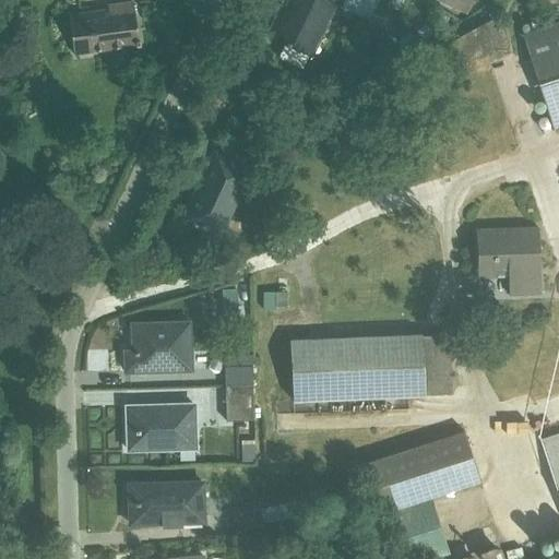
[(281,3),(265,36),(270,38),(278,18),(283,20),(292,0),(287,0),(285,6),(281,3)]
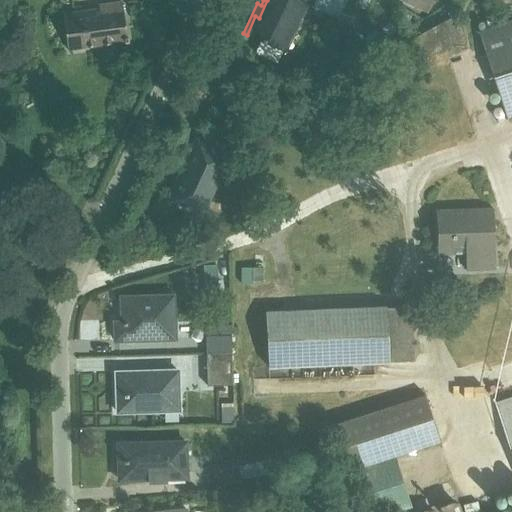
[(255,16),(247,35),(260,41),(255,52),(278,63),(283,51),(286,53),(308,5),(296,0),(267,0),(259,18),(255,16)]
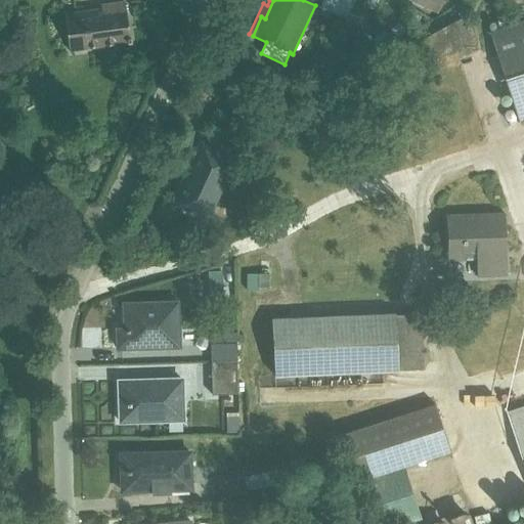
[(323,0),(318,13),(328,17),(330,12),(346,20),(354,24),(357,16),(350,13),(355,0),(323,0)]
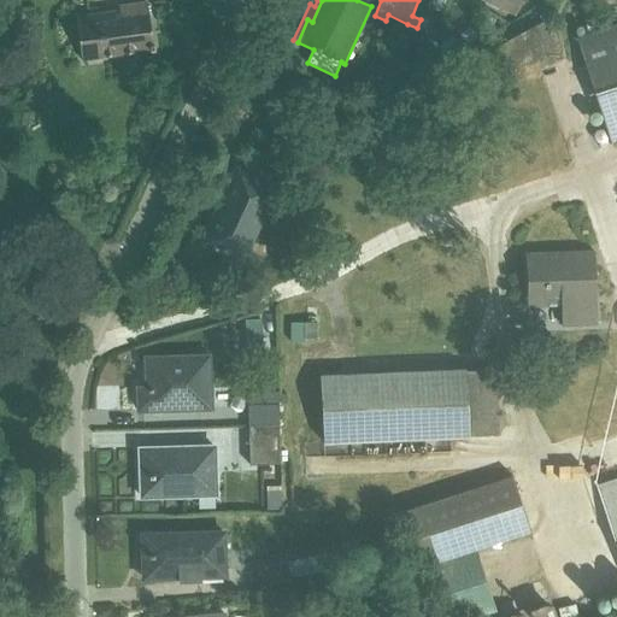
[(481,0),(481,3),(500,11),(497,19),(509,24),(511,16),(516,18),(523,0),(481,0)]
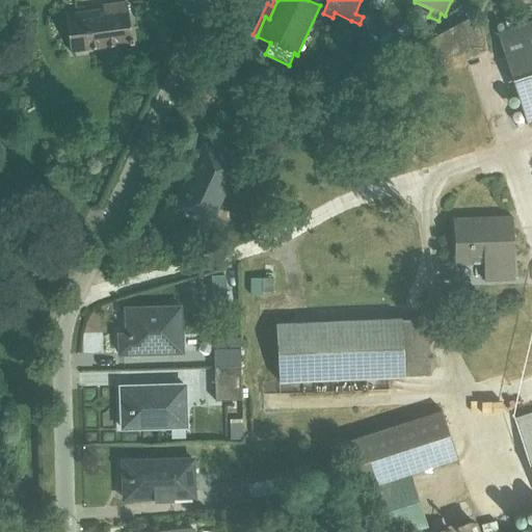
[(103,9),(65,14),(71,53),(117,47),(118,58),(134,56),(132,44),(133,44),(133,40),(132,40),(127,3),(102,6),(103,9)]
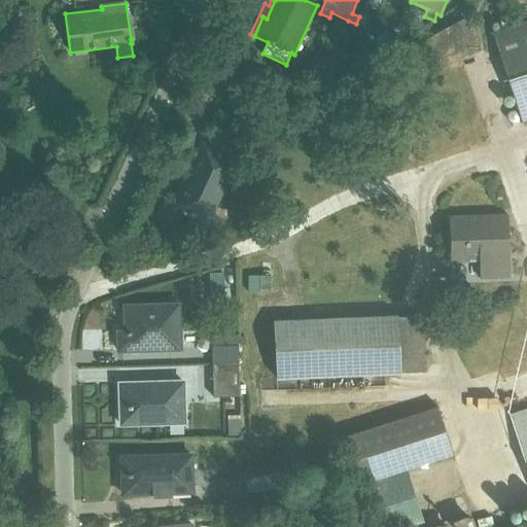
[(412,11),(396,25),(408,38),(423,24),(412,11)]
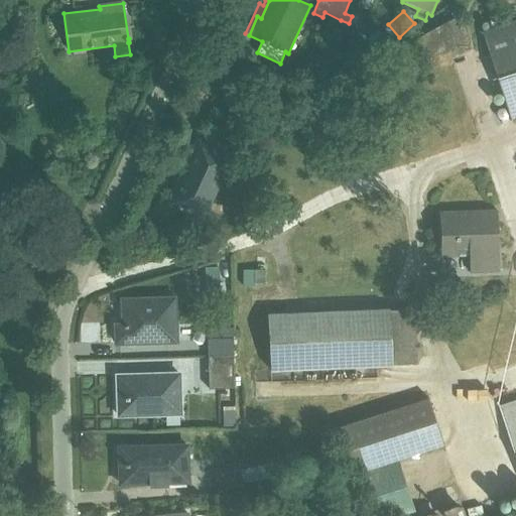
[(455,18),(407,43),(418,65),(466,39),(455,18)]
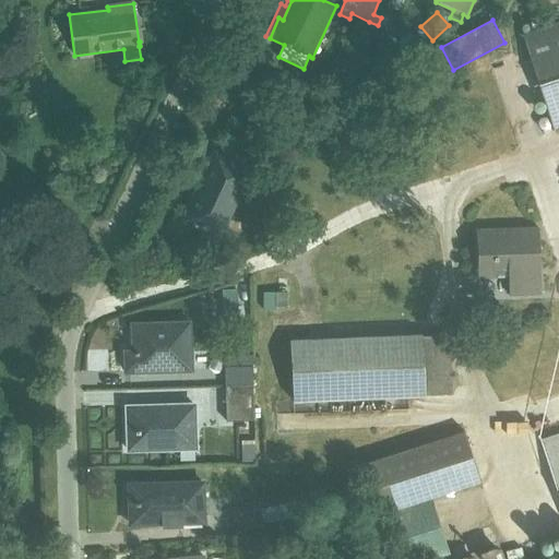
[(558,21),(522,34),(555,134),(558,132),(558,21)]
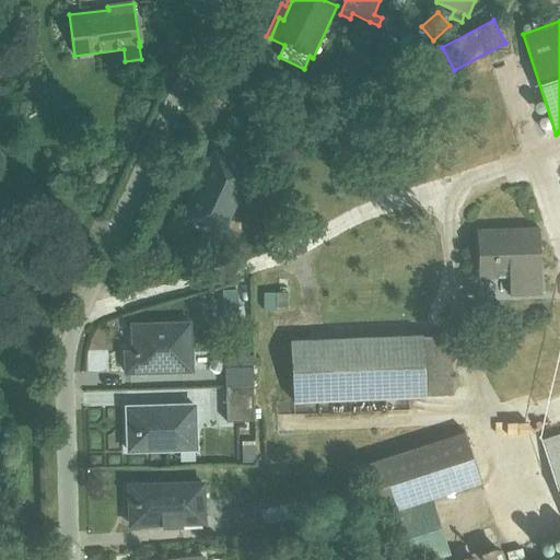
[(247,101),(236,120),(255,130),(266,111),(247,101)]
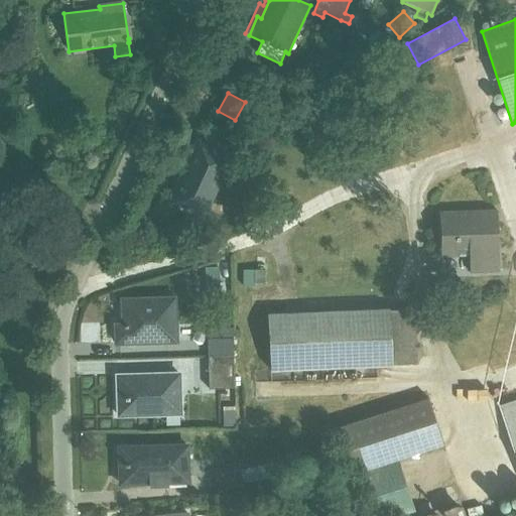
[(203,143),(220,152),(224,144),(206,135),(203,143)]
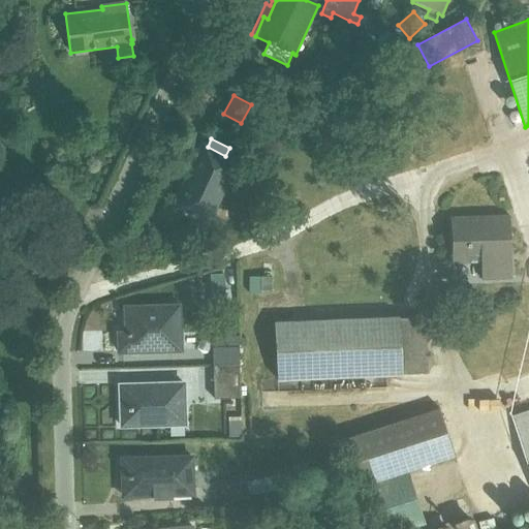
[(244,167),(239,180),(249,184),(253,173),(250,170),(260,148),(250,144),(241,166),(244,167)]
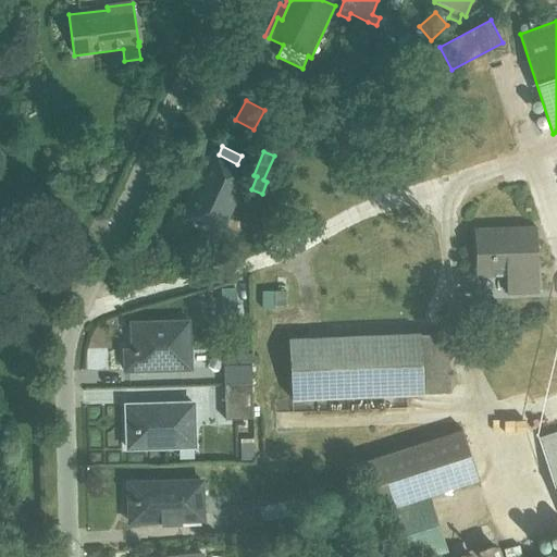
[(237,164),(219,155),(214,153),(183,221),(220,238),(251,170),(237,164)]
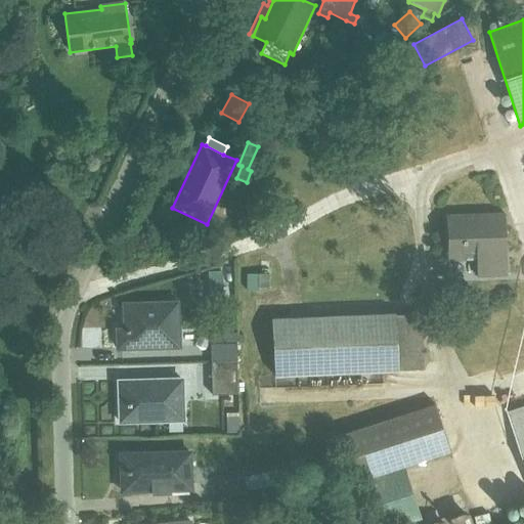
[(505,214),(447,215),(448,261),(475,261),(476,277),(506,276),(505,214)]
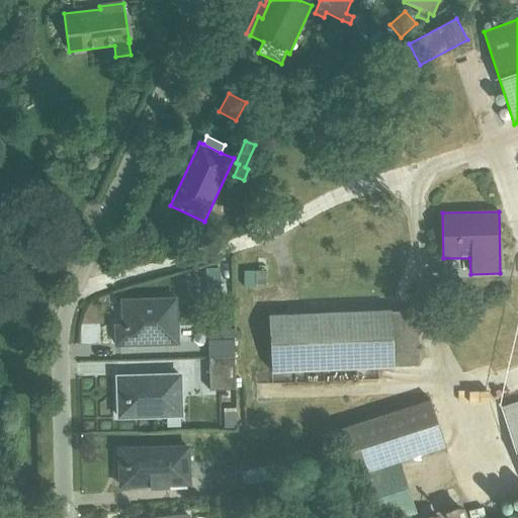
[(220,269),(206,269),(207,301),(221,301),(220,269)]
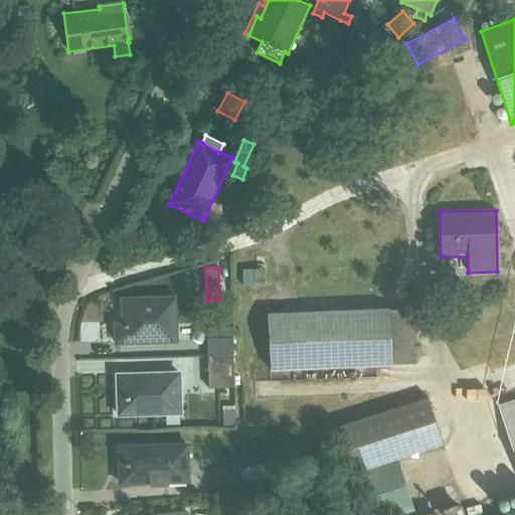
[(265,272),(242,271),(242,287),(254,286),(254,284),(266,284),(265,272)]
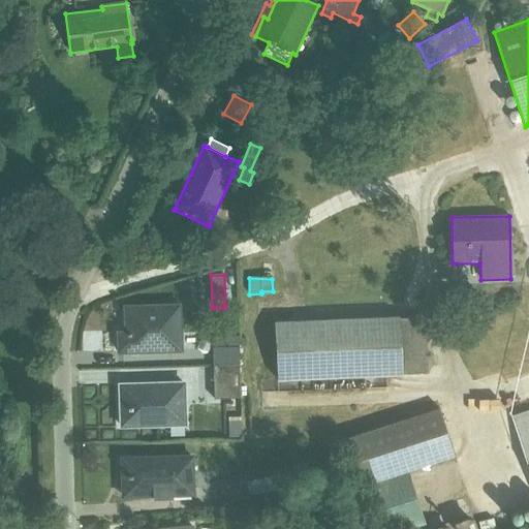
[(125,334),(118,334),(119,352),(182,351),(181,306),(125,308),(125,334)]
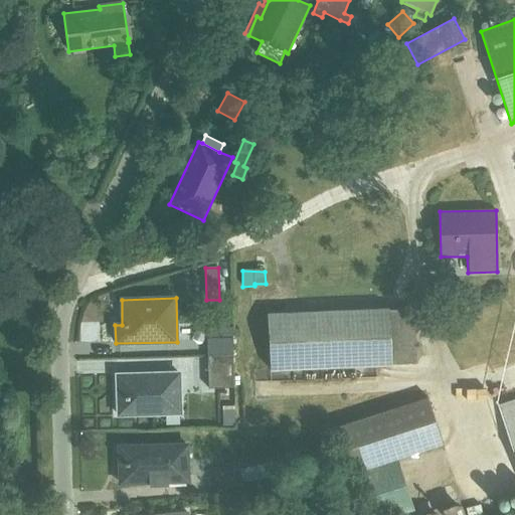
[(414,308),(268,314),(270,370),(416,363),(414,308)]
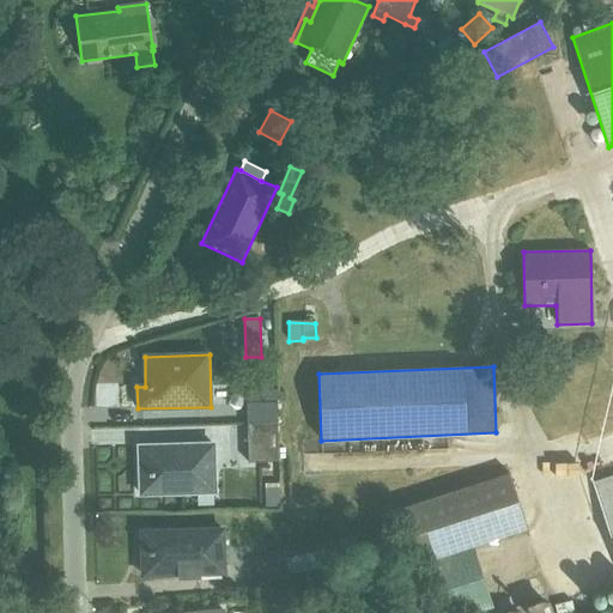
[(107,376),(85,376),(84,398),(105,399),(107,376)]
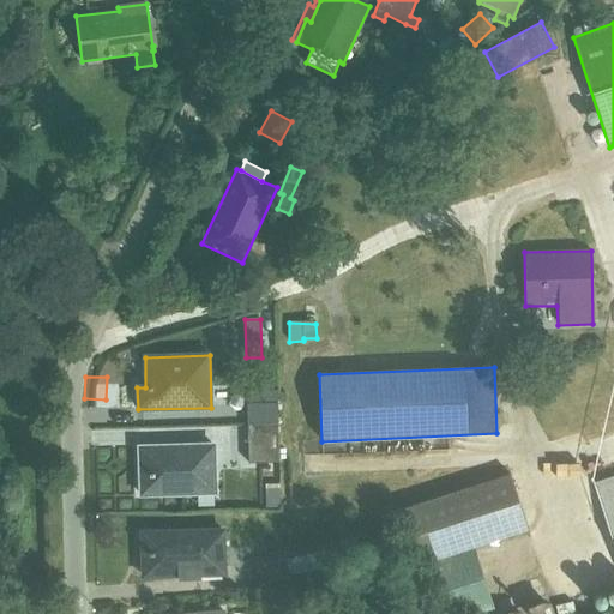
[(247,425),(277,423),(277,389),(246,390),(247,425)]
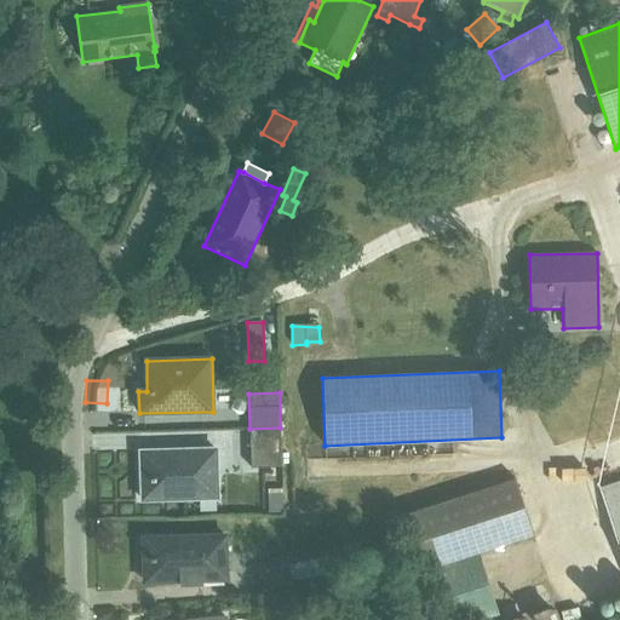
[(280,428),(250,429),(251,468),(281,466),(280,428)]
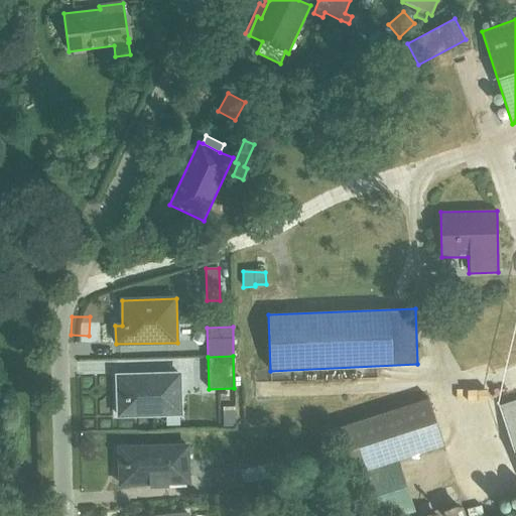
[(181,374),(117,376),(118,416),(182,414),(181,374)]
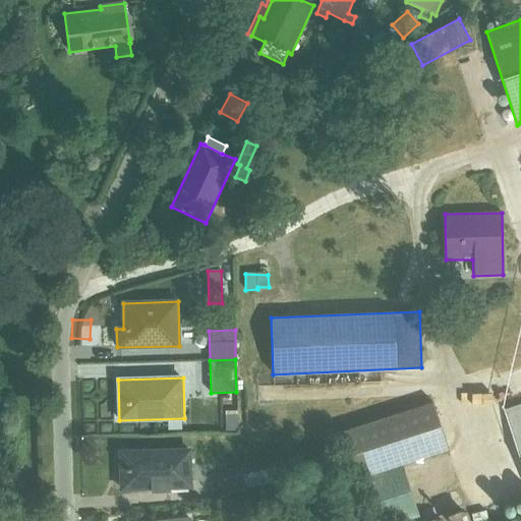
[(431,402),(336,433),(351,481),(363,477),(378,520),(406,520),(418,517),(401,464),(447,450),(431,402)]
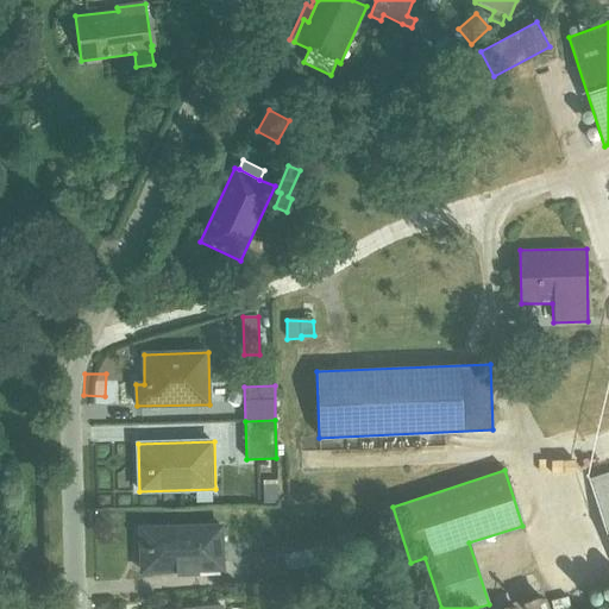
[(608,472),(590,479),(608,538),(608,472)]
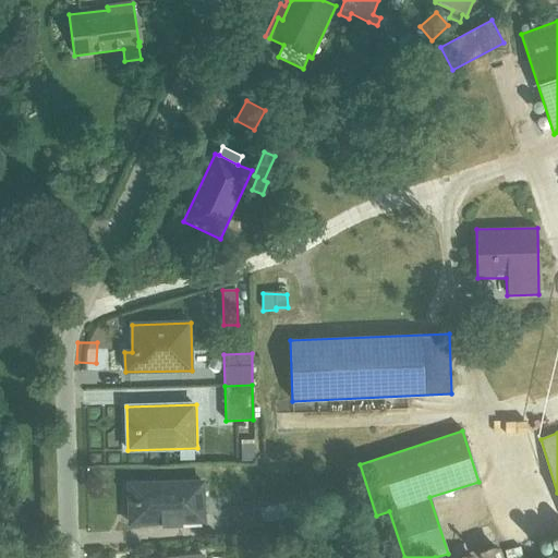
[(253,440),(241,440),(241,461),(254,461),(253,440)]
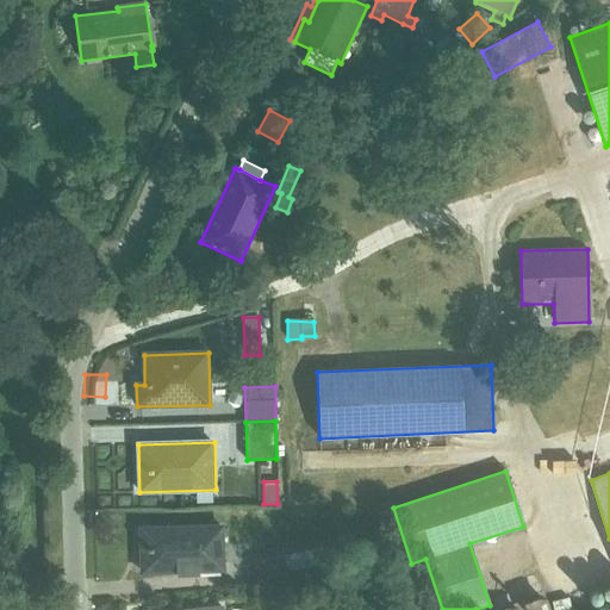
[(224,528),(141,530),(142,573),(176,572),(176,576),(198,576),(198,573),(225,572),(224,528)]
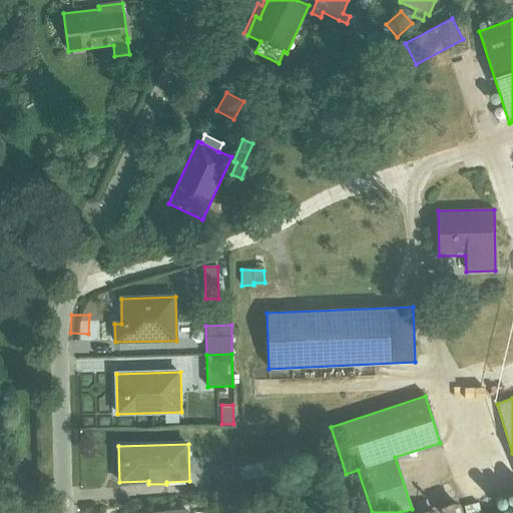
[(419,480),(441,476),(437,456),(416,460),(419,480)]
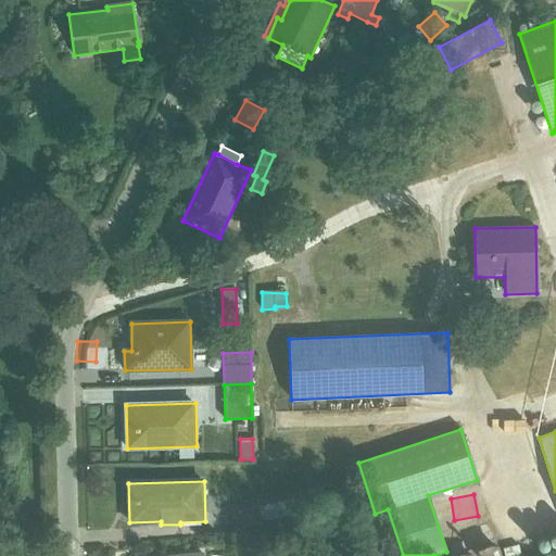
[(302,497),(230,512),(234,528),(305,514),(302,497)]
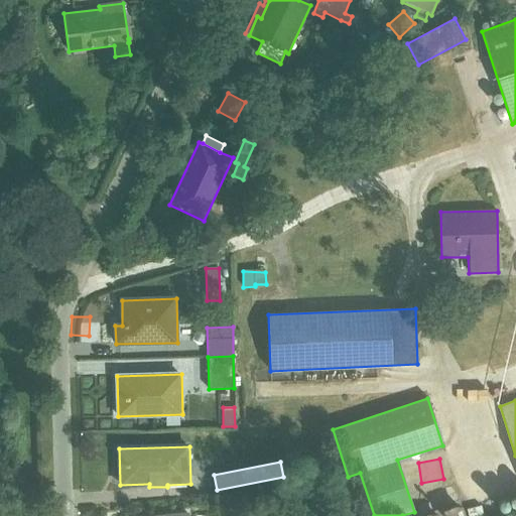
[(459,505),(443,510),(444,515),(465,515),(463,506),(459,507),(459,505)]
